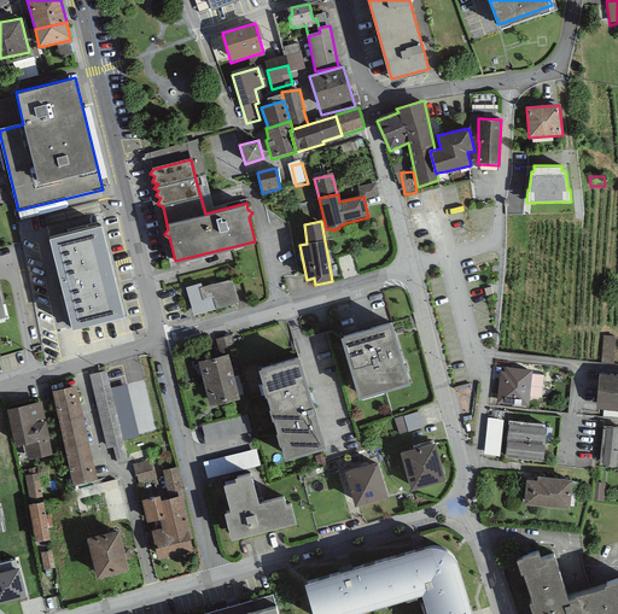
[(101,222),(50,235),(73,327),(126,314),(101,222)]
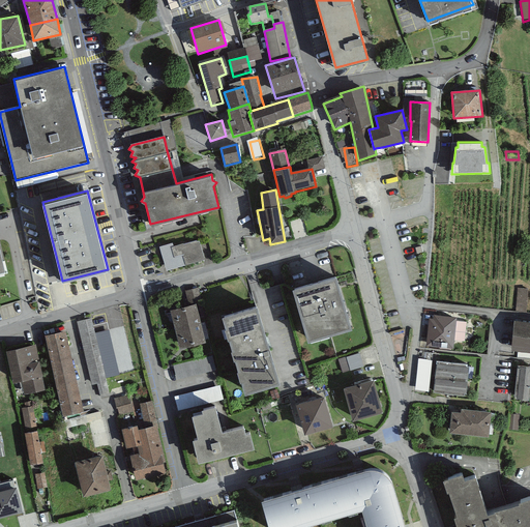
[(172,245),(159,249),(167,272),(204,261),(199,242),(197,243),(196,242),(183,245),(173,249),(172,245)]
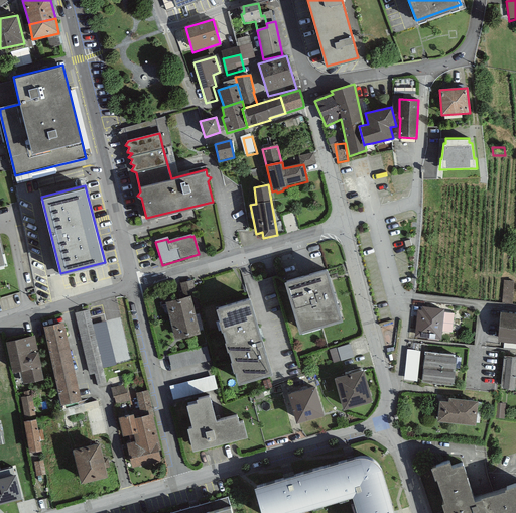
[(328,267),(284,279),(299,332),(343,318),(328,267)]
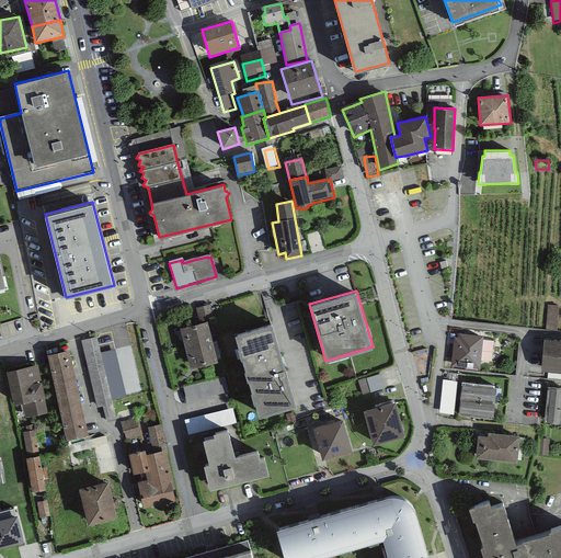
[(559,309),(548,308),(546,331),(557,332),(559,309)]
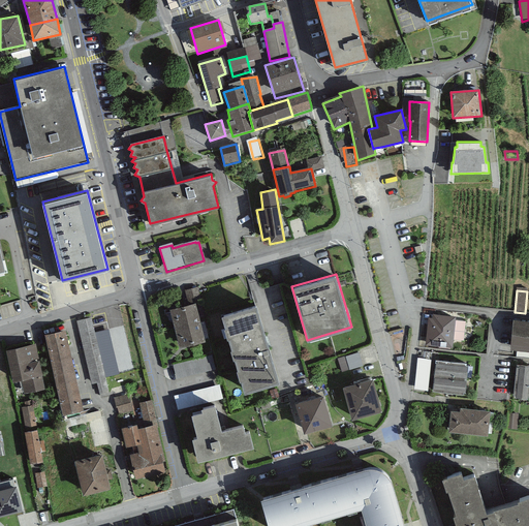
[(195,304),(169,311),(175,330),(200,323),(195,304)]
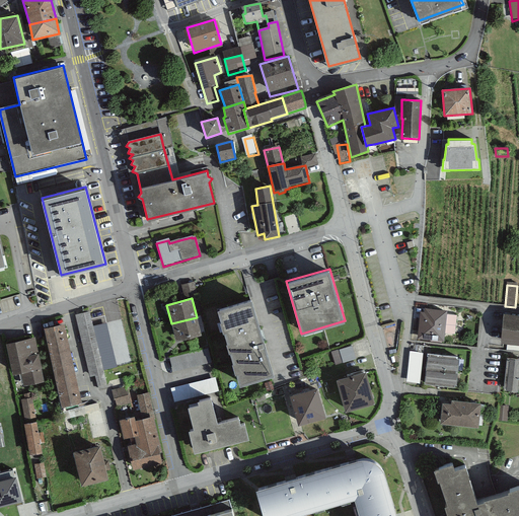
[(218,308),(240,384),(275,374),(252,298),(218,308)]
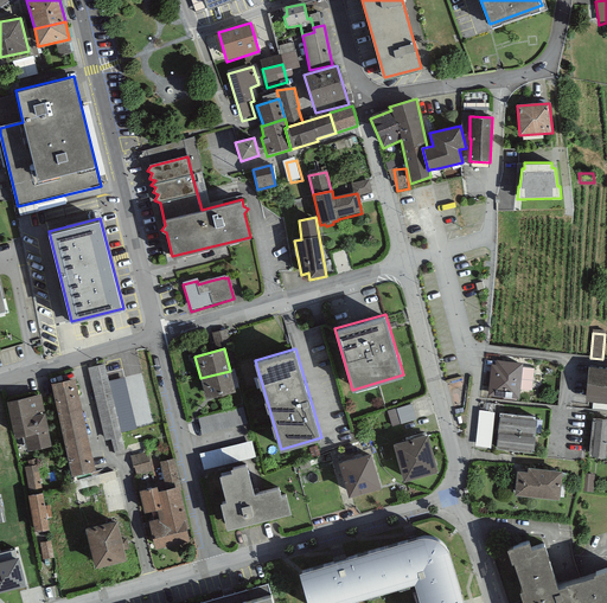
[(523,364),(496,361),(496,366),(491,366),(489,397),(519,399),(523,364)]
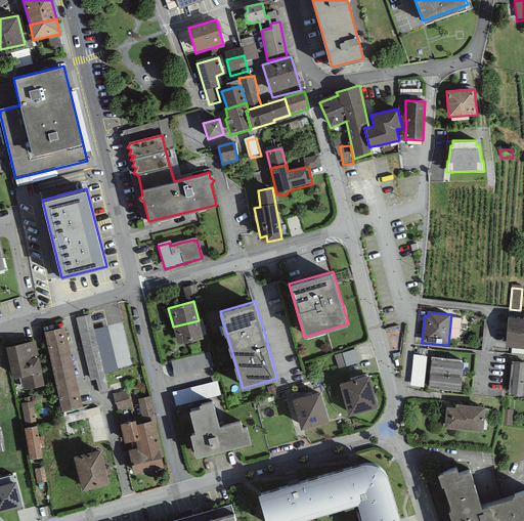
[(76,321),(91,385),(98,383),(101,396),(111,394),(92,317),(76,321)]
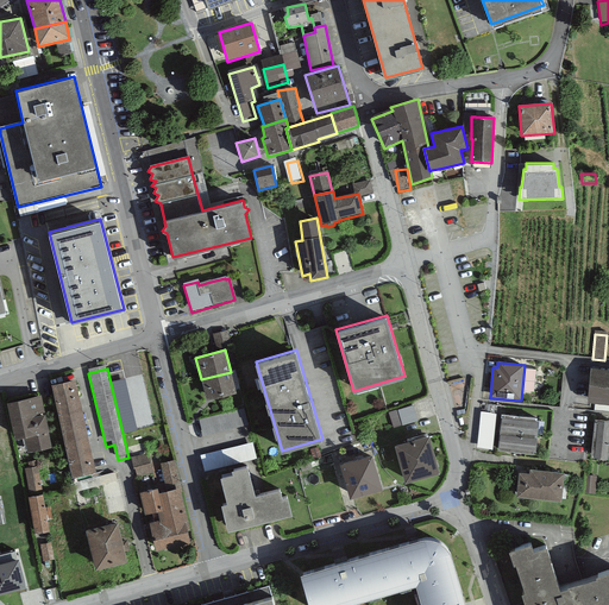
[(608,371),(591,369),(588,402),(608,403),(608,371)]
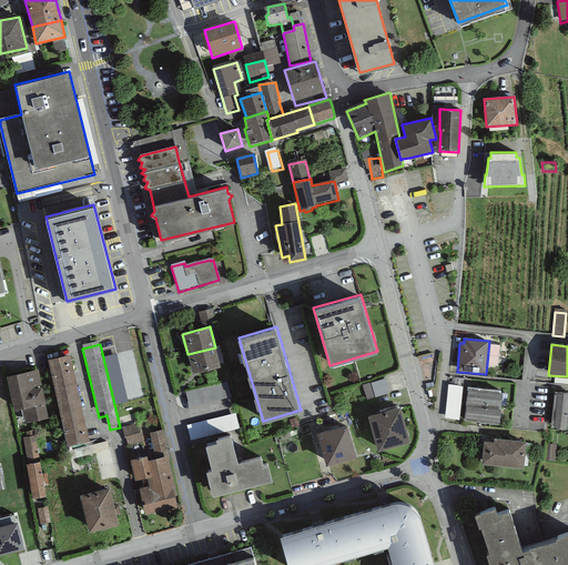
[(215,347),(188,354),(193,375),(221,367),(215,347)]
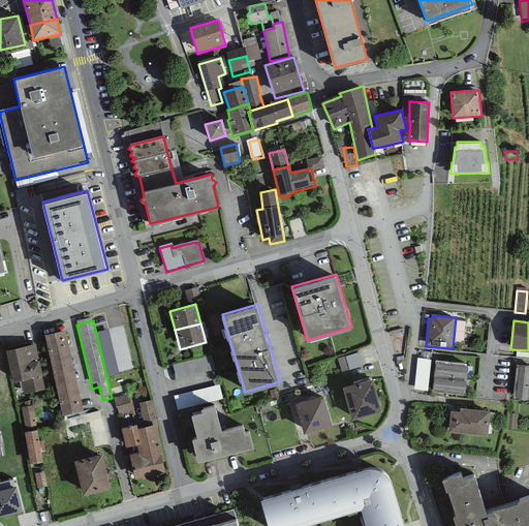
[(44,336),(63,416),(84,412),(65,331),(44,336)]
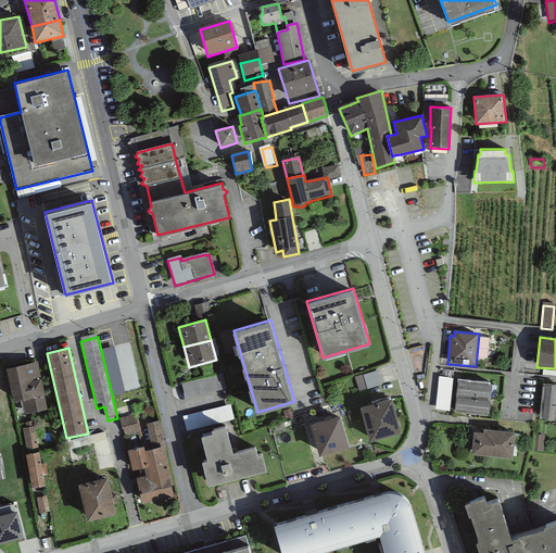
[(37,363),(7,369),(14,402),(22,400),(25,414),(46,410),(43,396),(45,396),(37,363)]
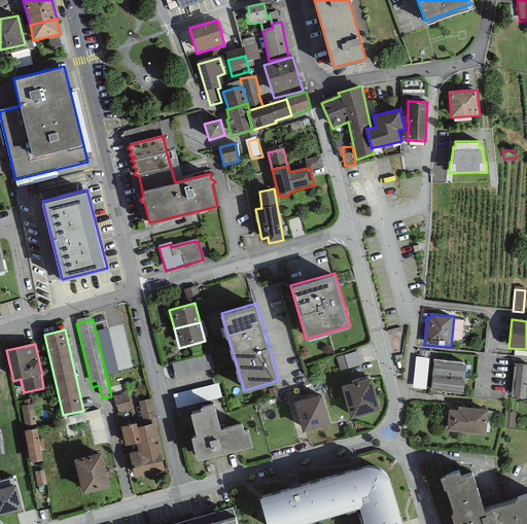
[(417,356),(417,389),(430,389),(431,357),(417,356)]
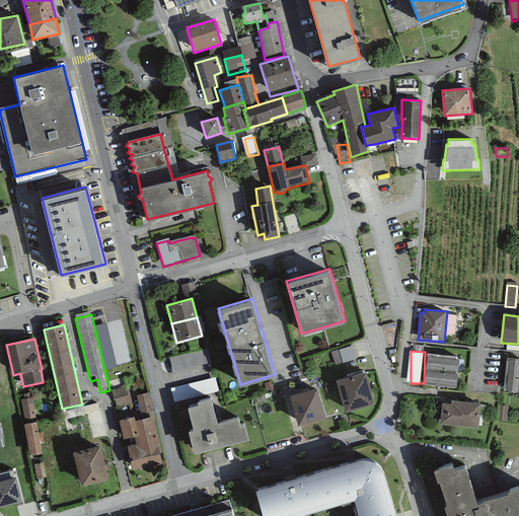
[(172,361),(175,373),(213,364),(210,352),(172,361)]
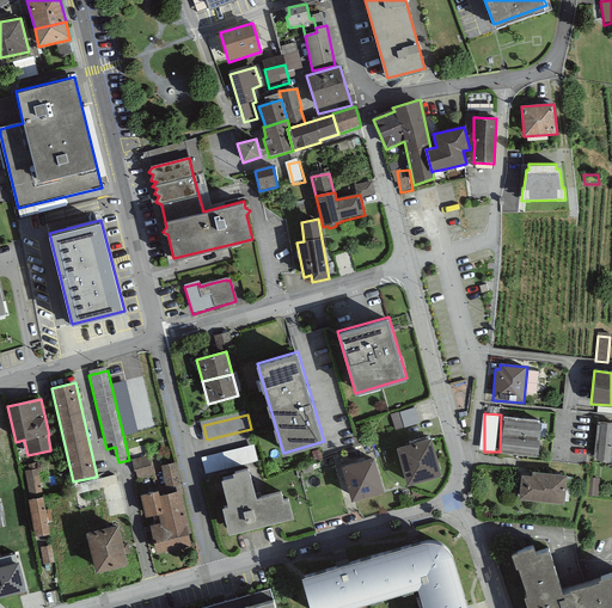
[(539,422),(503,418),(502,437),(538,441),(538,438),(540,438),(540,424),(539,424),(539,422)]
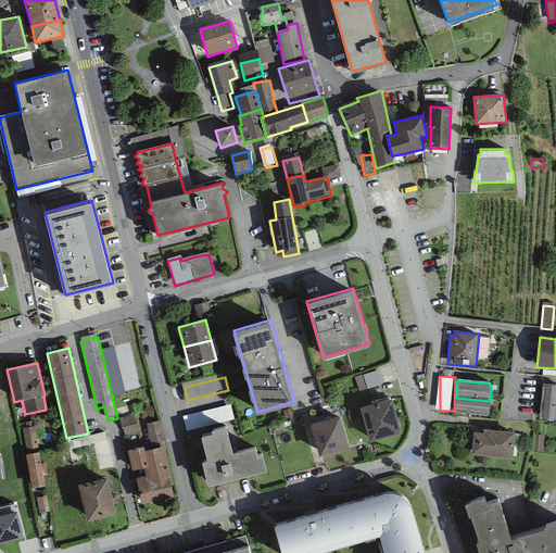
[(555,386),(542,385),(539,417),(541,417),(541,419),(555,420),(555,418),(555,386)]
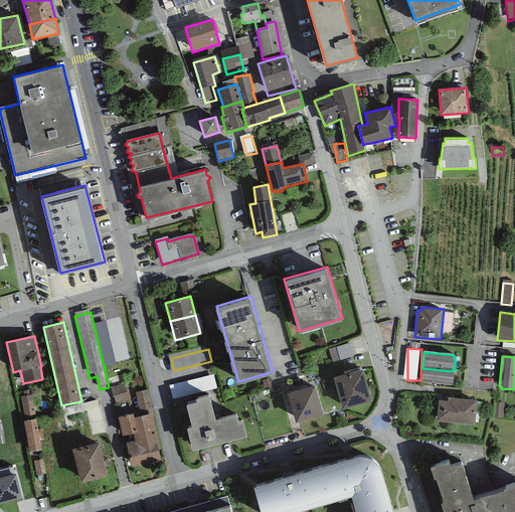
[(422,368),(420,382),(451,385),(452,384),(453,384),(455,371),(453,371),(422,368)]
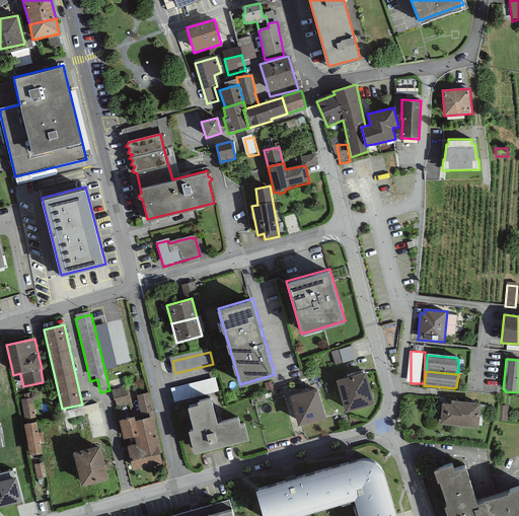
[(337,380),(346,413),(374,403),(365,372),(337,380)]
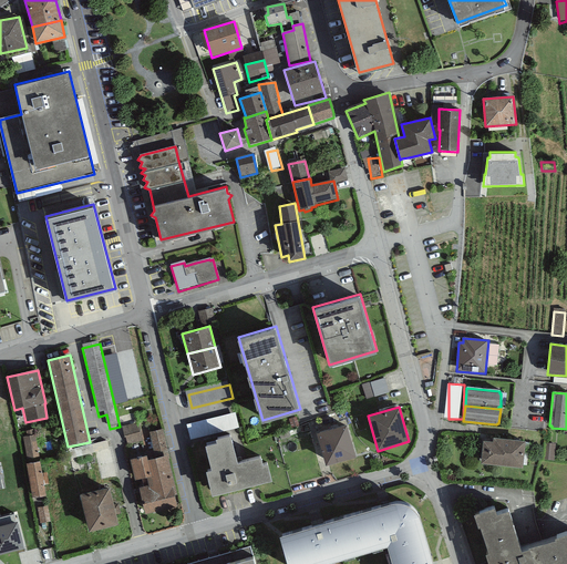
[(235,414),(186,427),(189,442),(239,430),(235,414)]
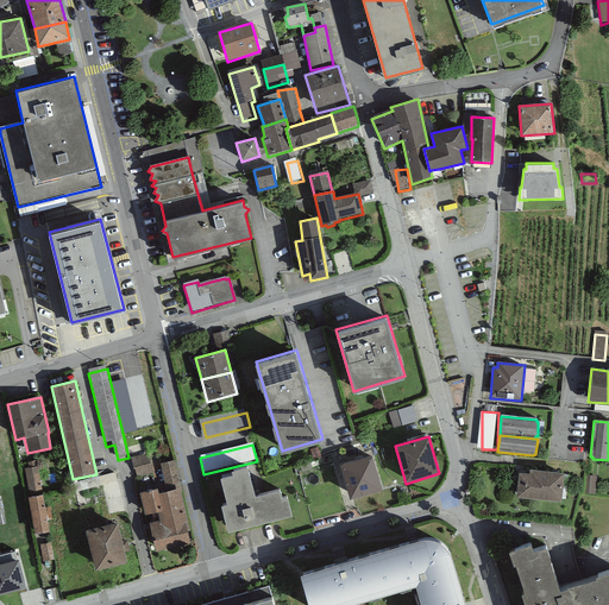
[(135,460),(139,477),(158,472),(154,454),(135,460)]
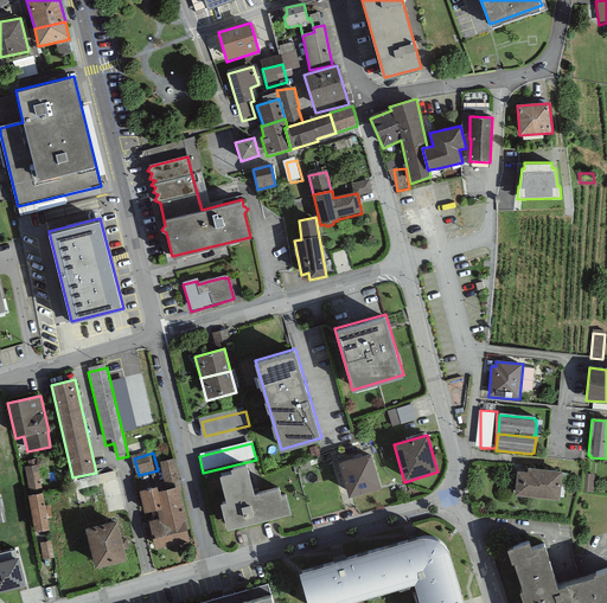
[(381,488),(371,454),(339,462),(349,496),(381,488)]
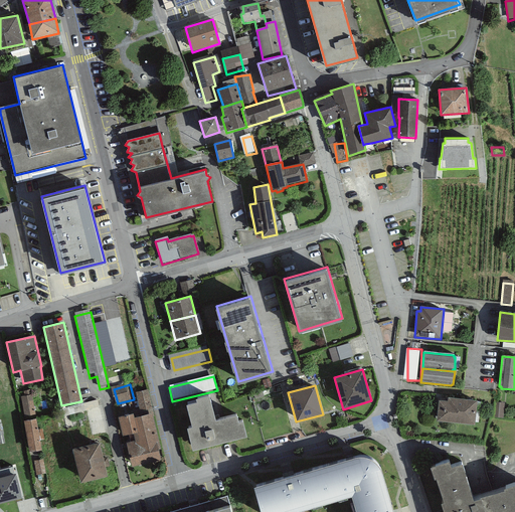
[(197,400),(186,403),(192,424),(187,427),(192,449),(247,435),(243,418),(238,420),(237,413),(215,418),(209,393),(196,397),(197,400)]
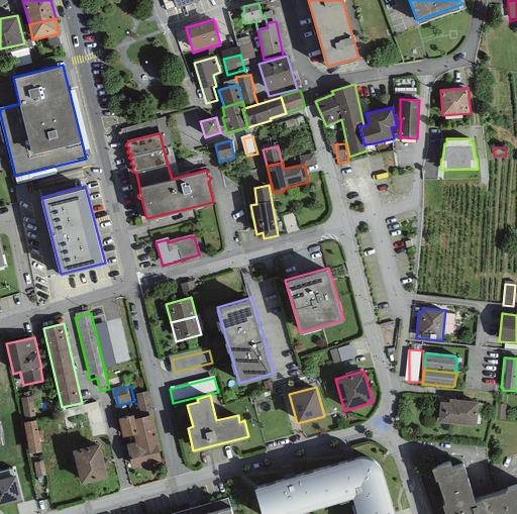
[(21,400),(24,423),(36,421),(32,398),(21,400)]
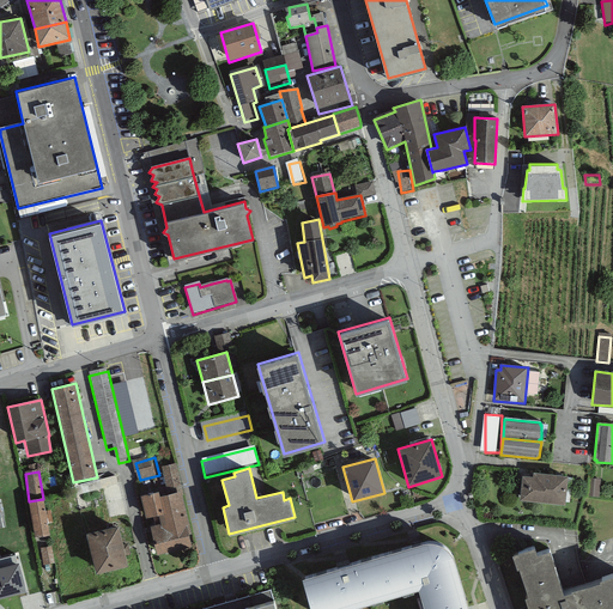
[(533,477),(522,476),(520,500),(565,506),(568,476),(533,473),(533,477)]
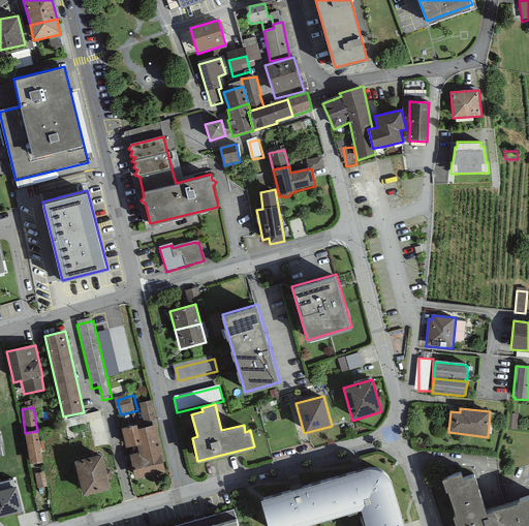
[(89,420),(96,453),(110,450),(102,418),(89,420)]
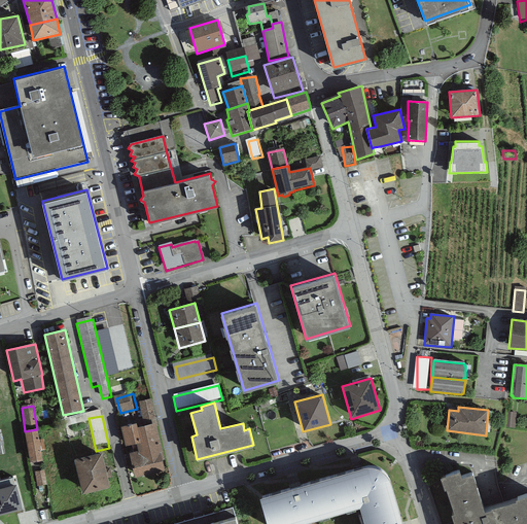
[(121,427),(133,479),(168,472),(156,423),(137,427),(136,424),(121,427)]
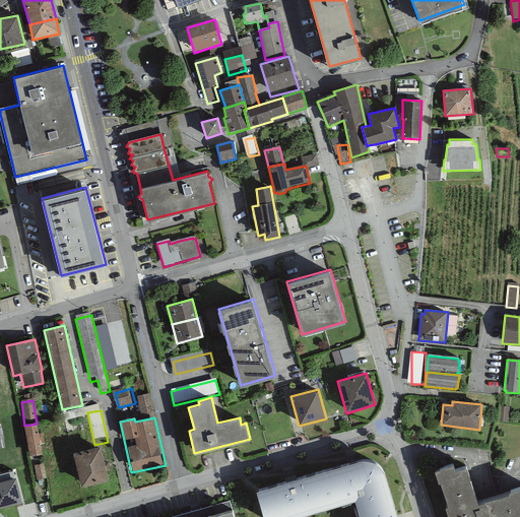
[(24,426),(28,457),(42,455),(37,424),(24,426)]
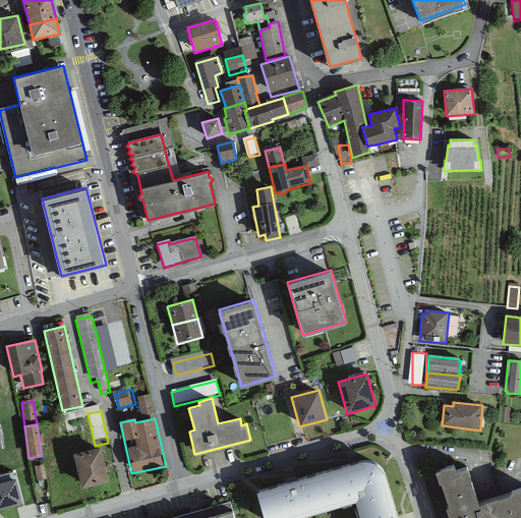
[(74,454),(81,487),(109,481),(101,448),(74,454)]
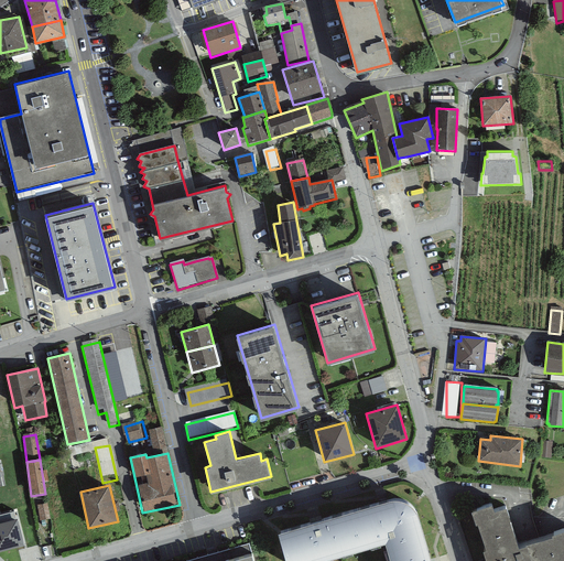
[(393,500),(277,531),(284,560),(335,560),(384,547),(388,560),(431,560),(419,519),(414,509),(405,502),(393,500)]
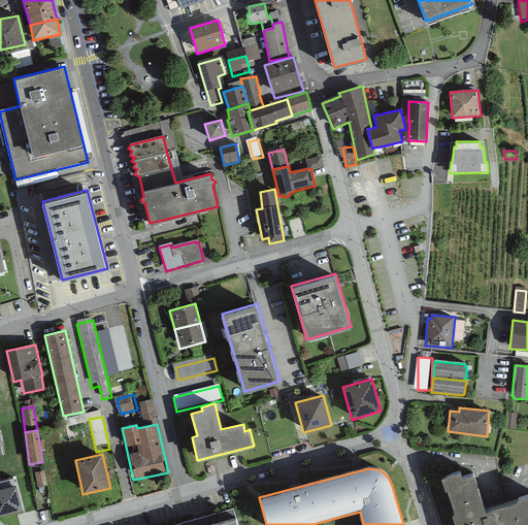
[(473,468),(441,480),(456,524),(527,524),(527,494),(487,509),(473,468)]
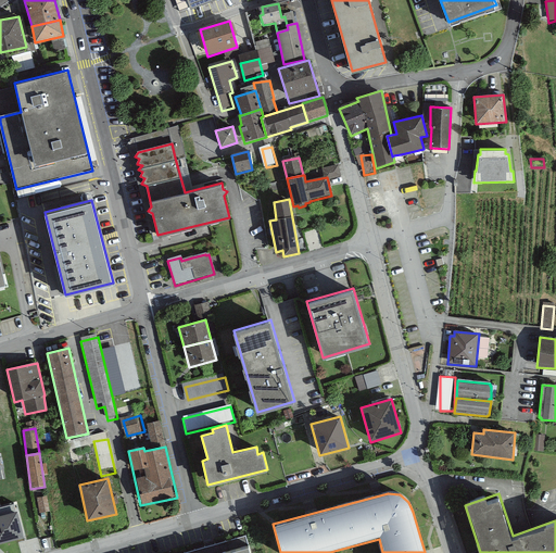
[(16,502),(0,505),(0,544),(26,539),(16,502)]
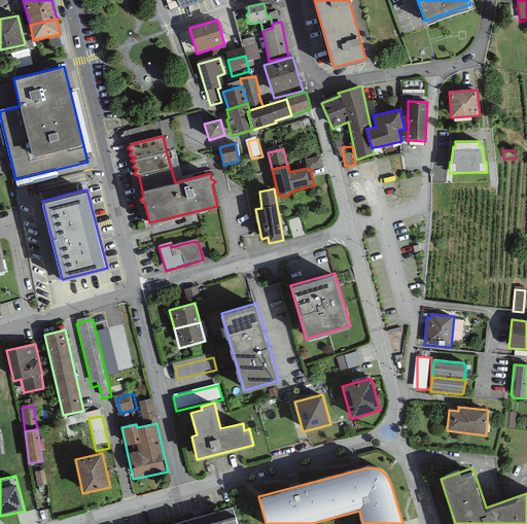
[(45,477),(37,478),(39,491),(47,490),(45,477)]
